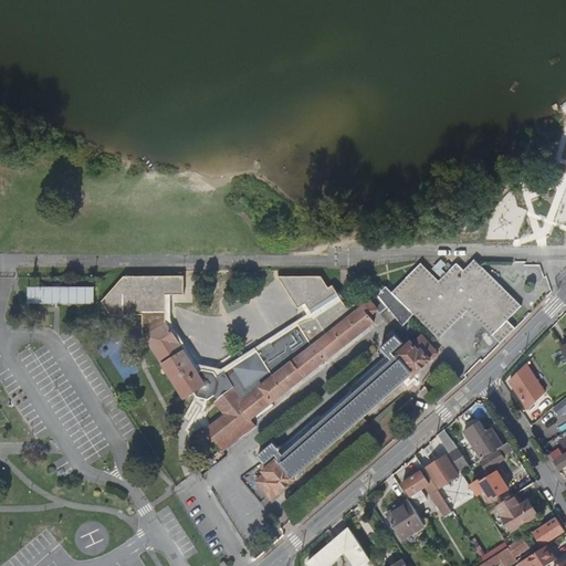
[(440,263),(435,269),(442,276),(447,272),(440,263)]
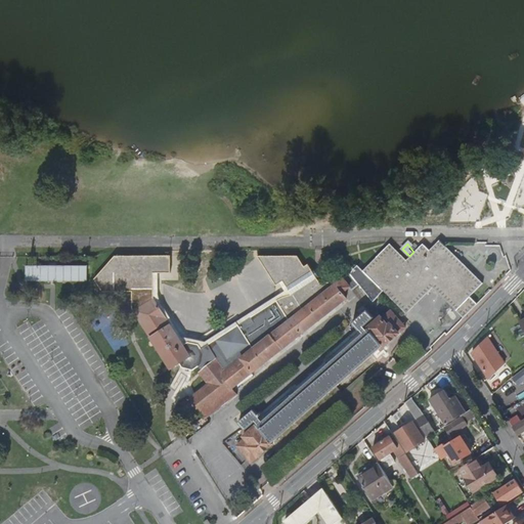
[(94,279),(103,293),(129,293),(129,290),(134,290),(133,309),(171,365),(175,362),(176,361),(180,361),(182,365),(184,367),(189,367),(192,368),(194,368),(197,366),(201,364),(213,380),(190,397),(204,418),(188,427),(191,431),(206,421),(205,420),(237,394),(232,387),(350,296),(345,289),(353,282),(356,288),(372,274),(408,316),(437,291),(457,314),(462,318),(475,304),(473,302),(487,289),(457,256),(451,249),(441,258),(439,256),(434,251),(416,267),(406,256),(400,249),(384,264),(374,256),(329,291),(326,290),(319,289),(305,269),(302,271),(299,269),(296,271),(289,262),(250,261),(270,289),(276,284),(286,294),(251,315),(254,321),(242,329),(238,323),(203,346),(200,346),(199,342),(185,340),(183,343),(180,340),(154,297),(154,273),(169,273),(169,255),(114,256),(94,279)]
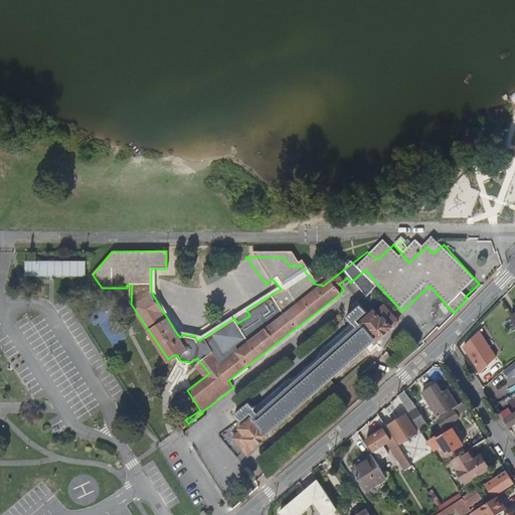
[(86,261),(25,261),(25,276),(87,278),(86,261)]
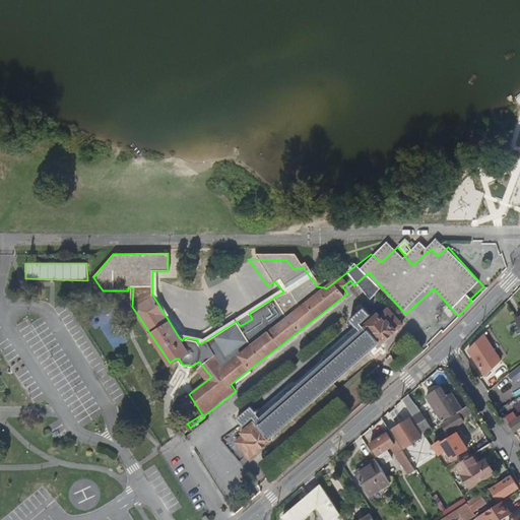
[(381,305),(375,297),(360,310),(366,318),(381,305)]
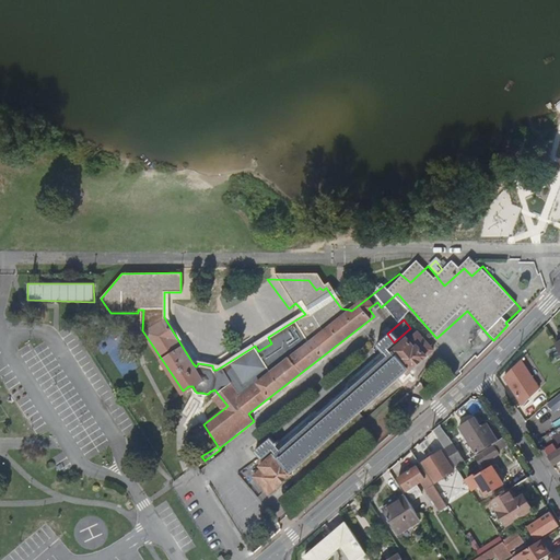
[(404,341),(267,459),(265,462),(267,463),(263,466),(254,475),(269,492),(433,350),(418,333),(406,343),(404,341)]
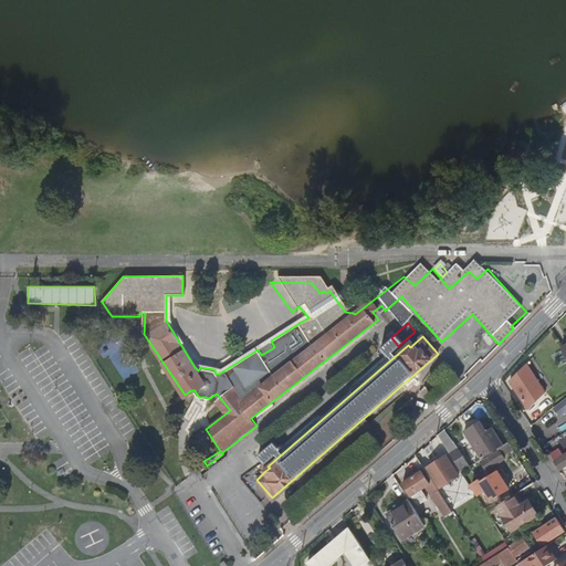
[(526,365),(507,378),(527,411),(543,389),(526,365)]
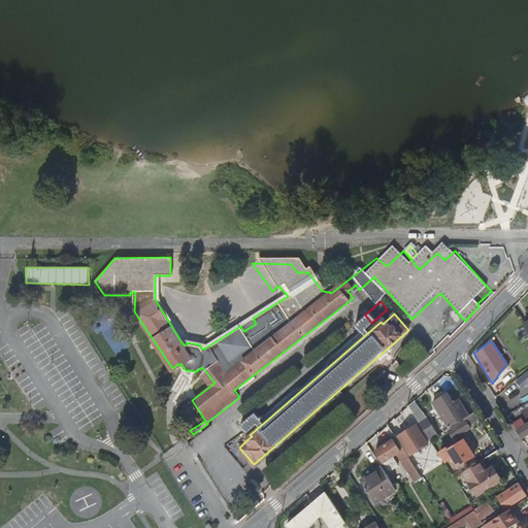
[(527,381),(527,367),(515,380),(522,387),(527,381)]
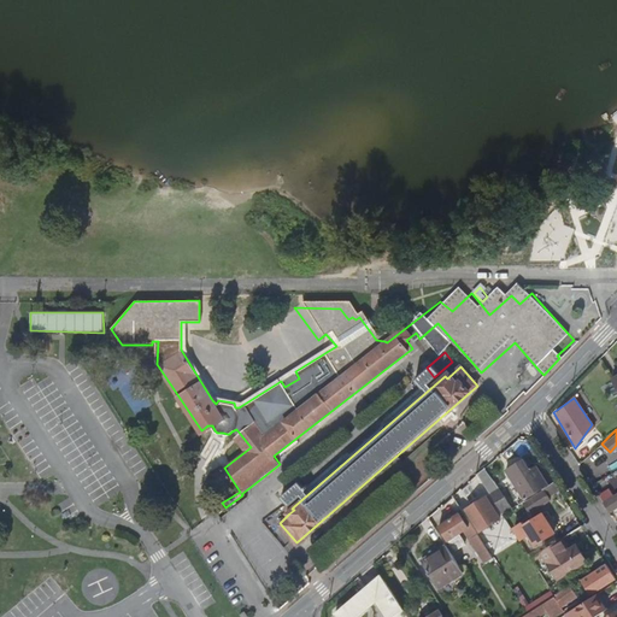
[(523,501),(542,488),(548,485),(536,466),(527,472),(519,460),(503,471),(523,501)]
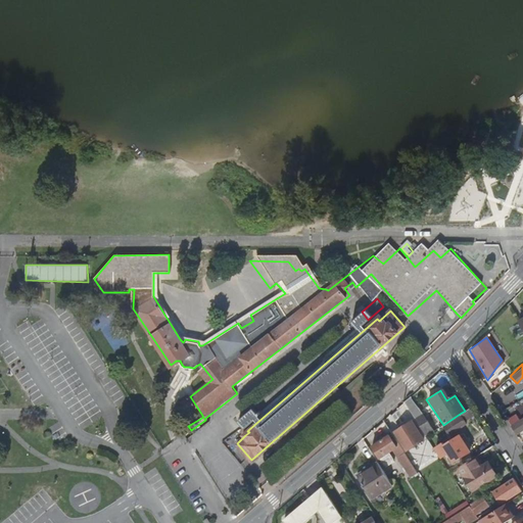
[(410,396),(403,401),(426,436),(432,432),(410,396)]
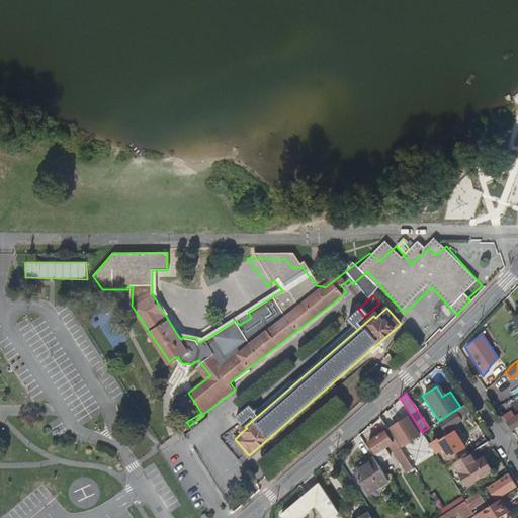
[(247,425),(243,422),(257,410),(251,403),(235,415),(242,422),(239,426),(243,431),(247,428),(245,427),(247,425)]
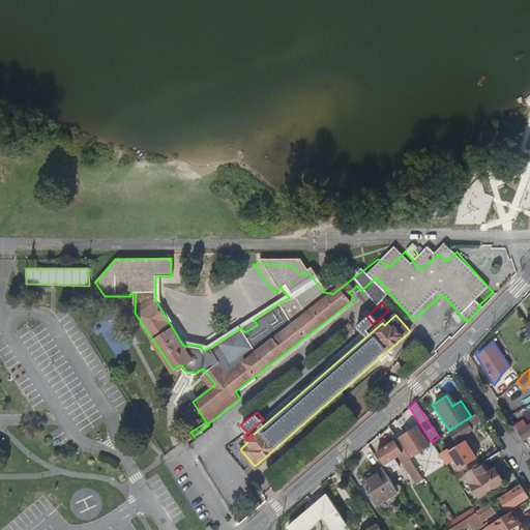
[(479,420),(475,413),(471,416),(466,419),(467,422),(450,433),(455,440),(472,430),(470,427),(479,420)]
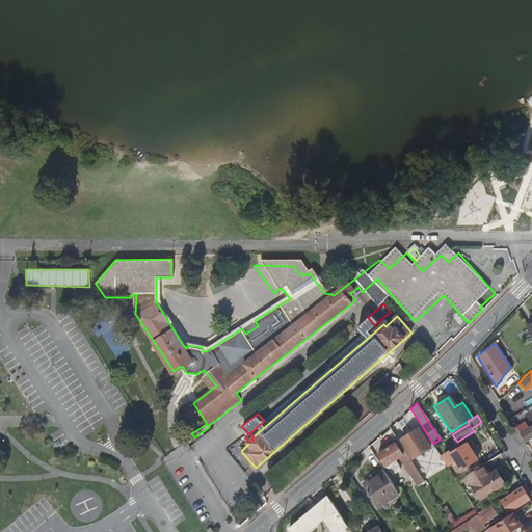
[(425,480),(391,426),(386,430),(394,444),(378,454),(391,475),(400,469),(397,462),(400,460),(416,485),(418,484),(425,480)]
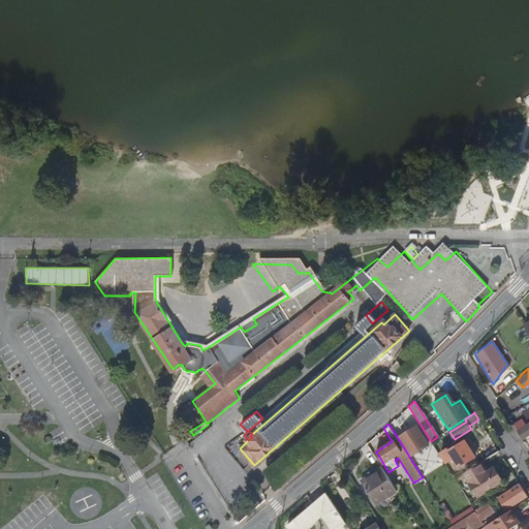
[(528,424),(518,432),(523,440),(528,435),(528,424)]
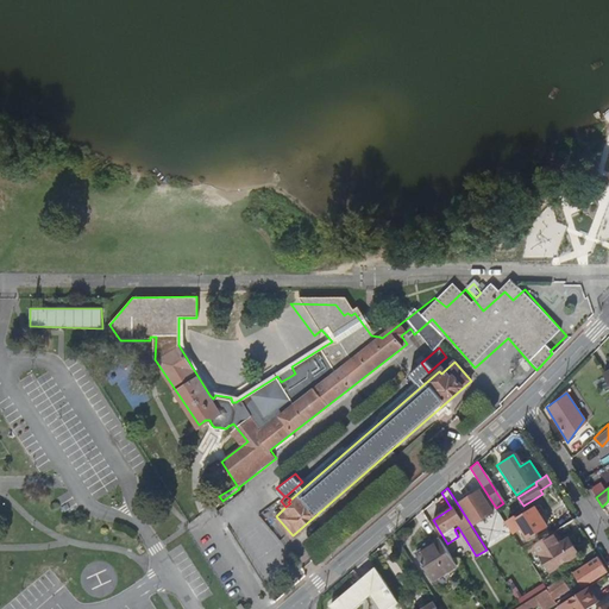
[(460,503),(473,525),(494,512),(479,490),(460,503)]
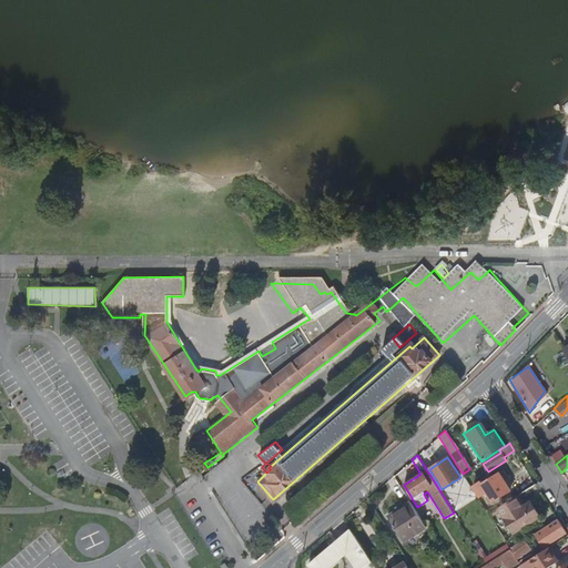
[(482,482),(474,487),(479,497),(488,490),(495,500),(509,490),(499,473),(483,484),(482,482)]
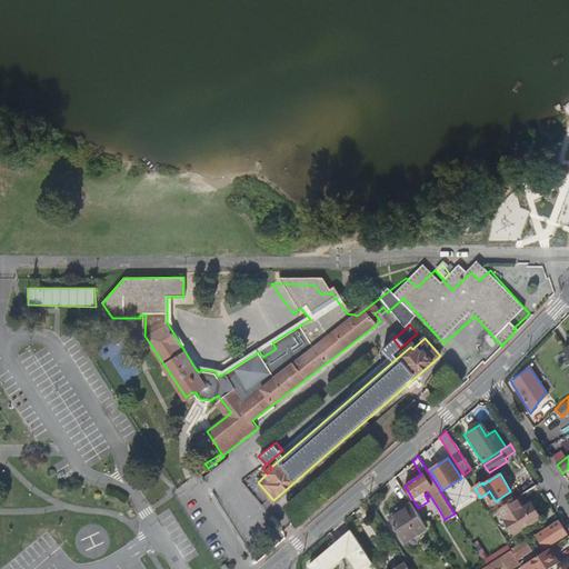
[(522,495),(537,485),(531,478),(518,487),(522,495)]
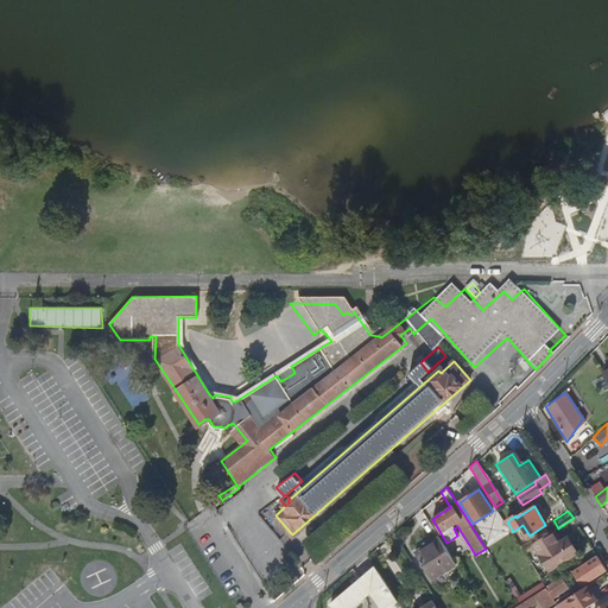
[(538,542),(533,545),(534,549),(550,571),(577,552),(568,536),(561,540),(555,531),(538,542)]
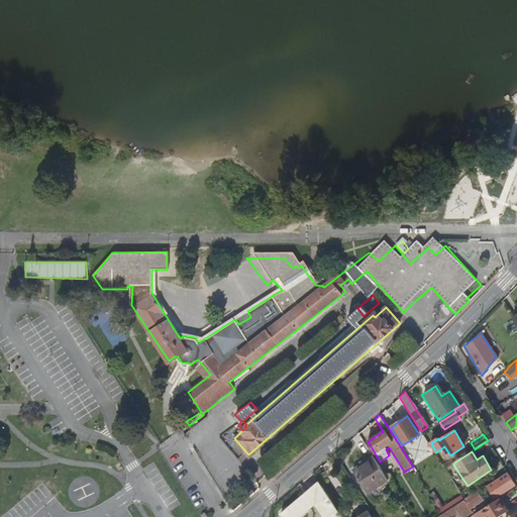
[(387,479),(373,456),(352,469),(367,492),(387,479)]
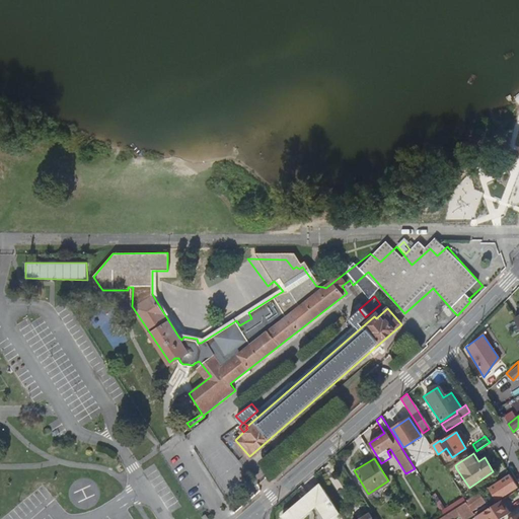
[(455,465),(459,462),(456,458),(445,465),(447,470),(455,465)]
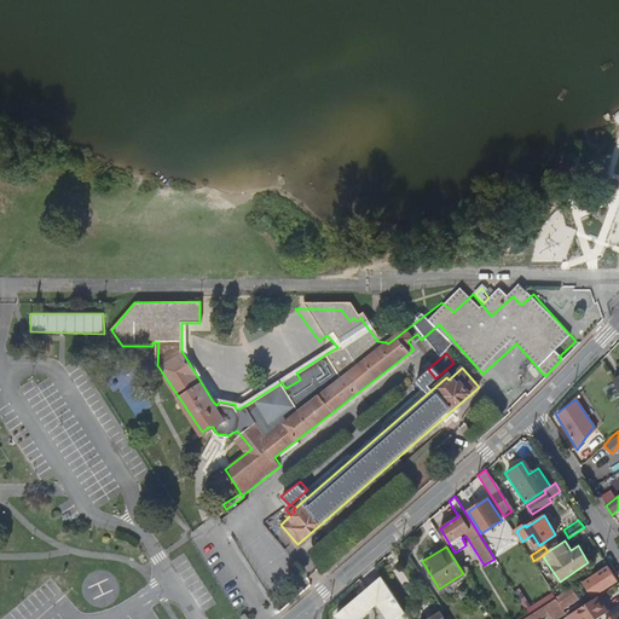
[(544,559),(543,555),(533,561),(536,565),(544,559)]
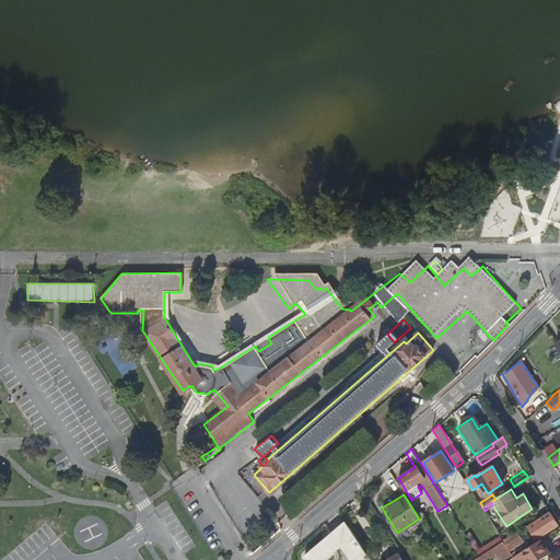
[(536,539),(559,525),(550,512),(527,526),(536,539)]
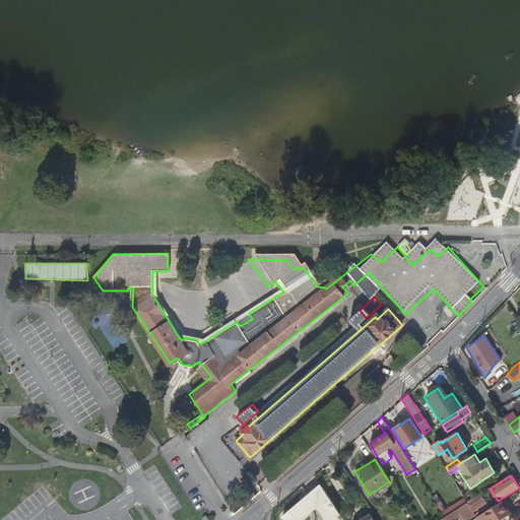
[(343,519),(321,483),(282,517),(284,519),(301,519),(317,506),(325,519),(329,519),(332,519),(343,519)]
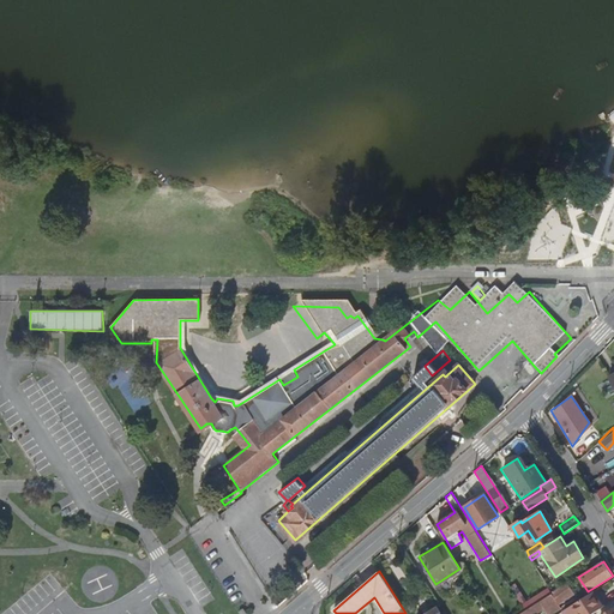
[(567,584),(553,594),(559,603),(575,594),(567,584)]
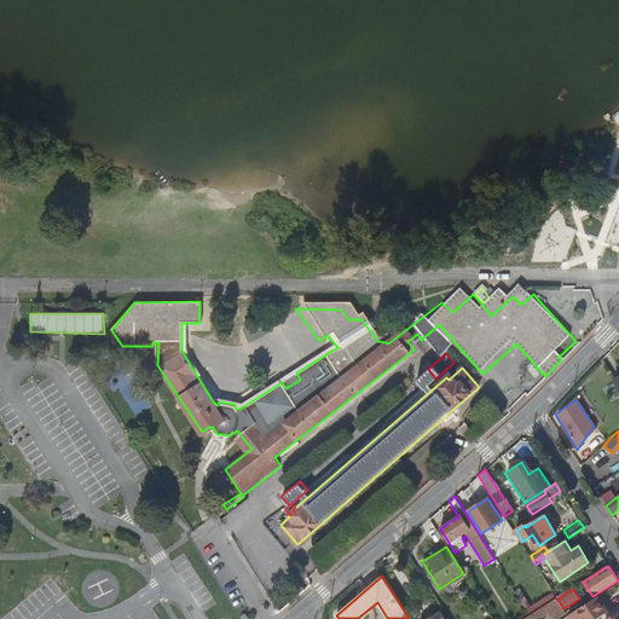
[(570,618),(595,618),(607,612),(597,597),(568,615),(570,618)]
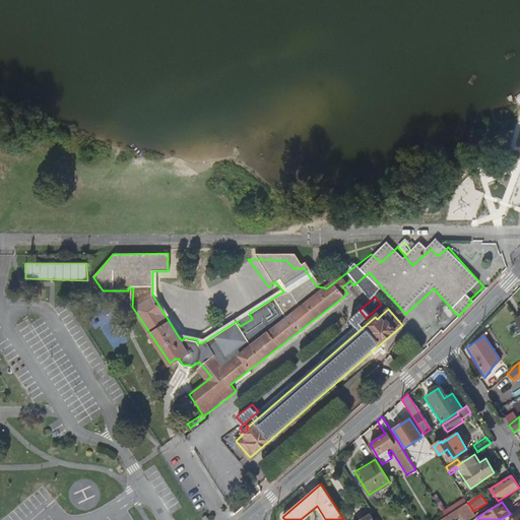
[(445,517),(440,519),(452,519),(461,514),(464,517),(468,514),(471,519),(476,516),(473,511),(468,503),(445,517)]
